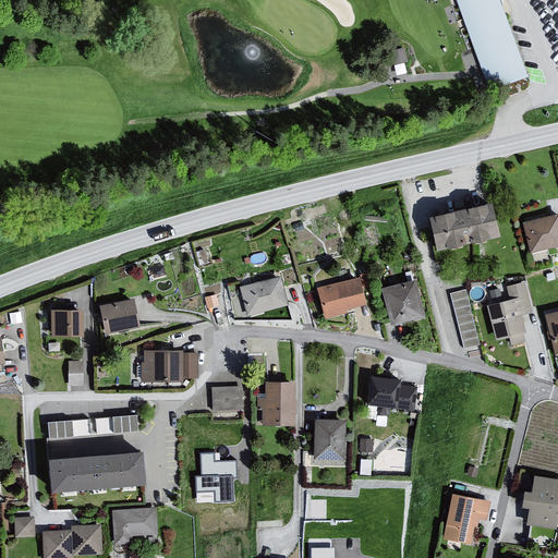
[(453,0),(486,89),(525,75),(497,0),(453,0)]
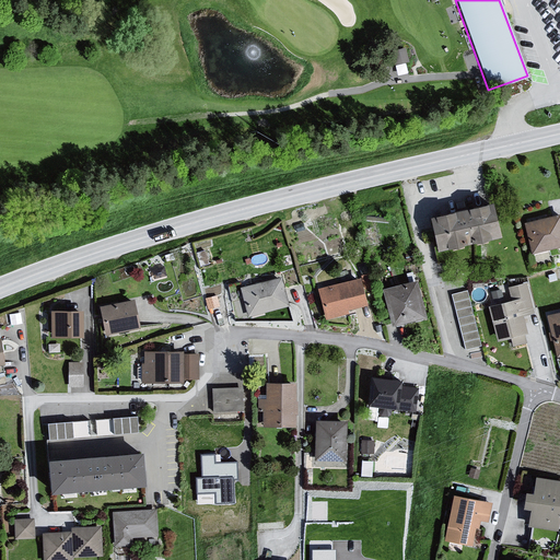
[(493,200),(430,214),(438,251),(501,235),(493,200)]
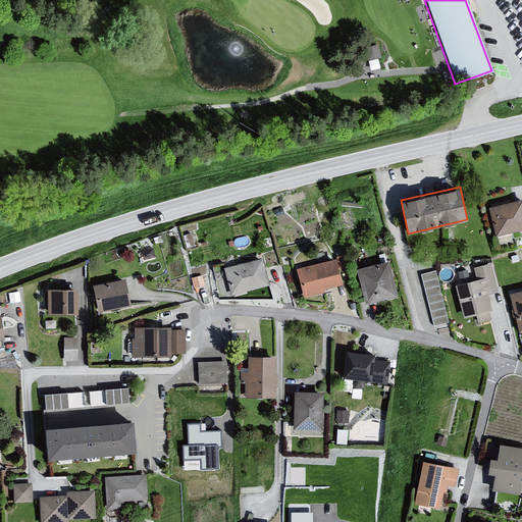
[(521,208),(520,202),(486,210),(493,237),(521,230),(521,208)]
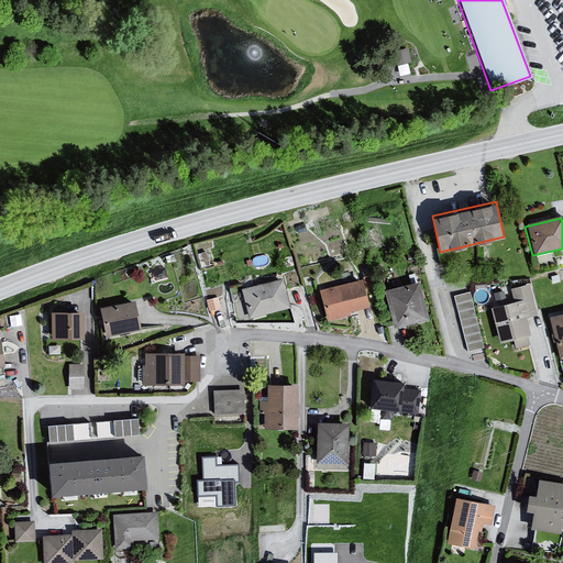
[(360,279),(312,291),(324,323),(364,308),(360,279)]
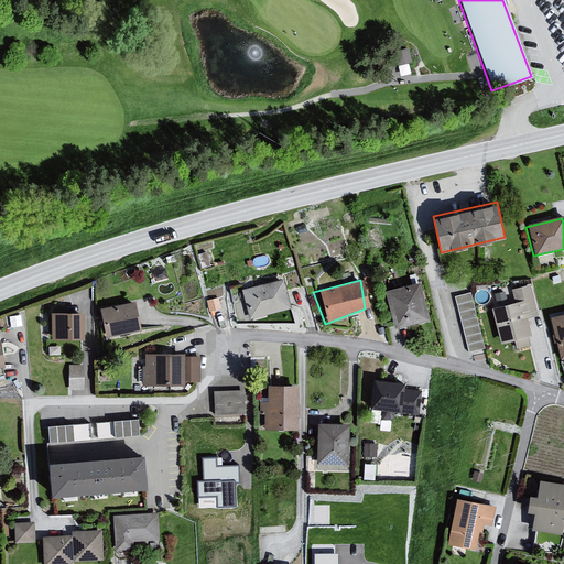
[(421,281),(384,290),(393,327),(430,318),(421,281)]
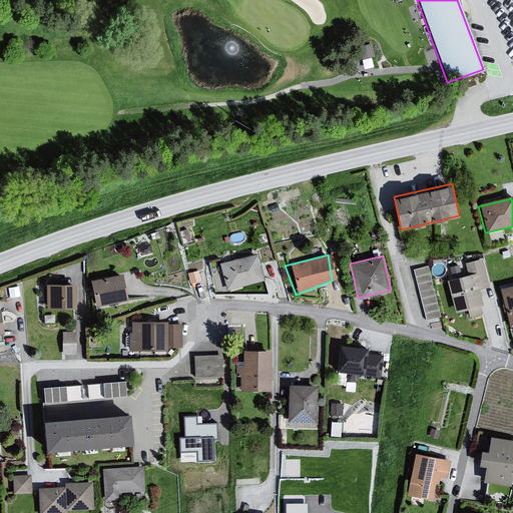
[(255,257),(217,267),(223,293),(264,285),(255,257)]
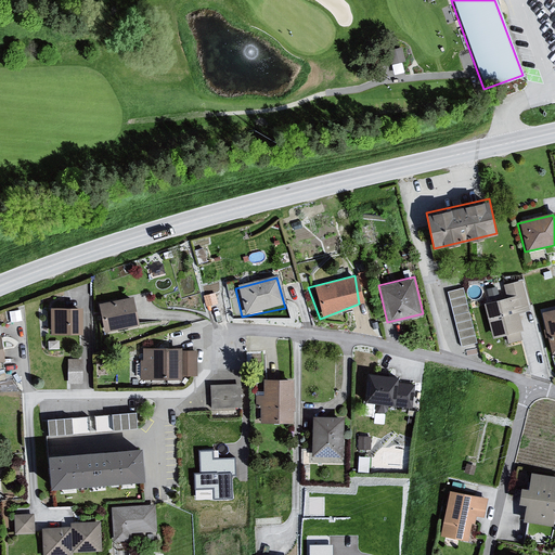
[(504,298),(480,304),(490,340),(503,337),(505,345),(521,343),(516,313),(528,311),(521,281),(502,285),(504,298)]
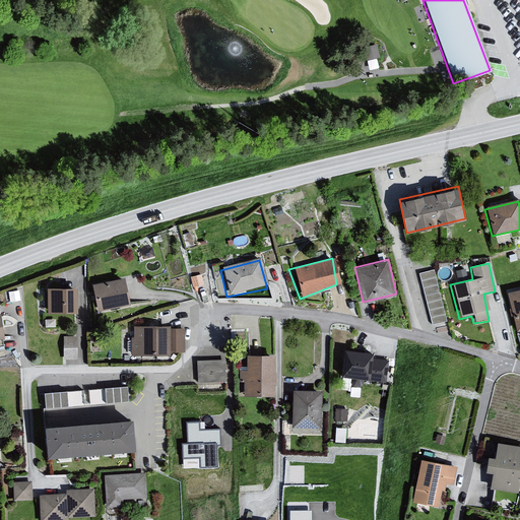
[(435,269),(419,272),(432,325),(448,321),(435,269)]
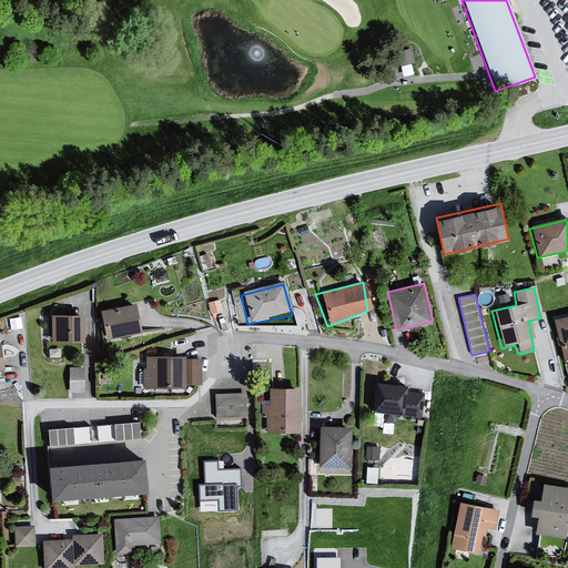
[(132,306),(97,314),(104,342),(140,334),(132,306)]
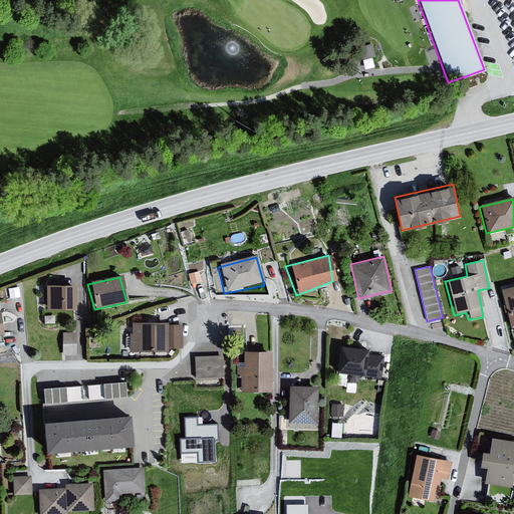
[(70,285),(42,286),(43,312),(72,313),(70,285)]
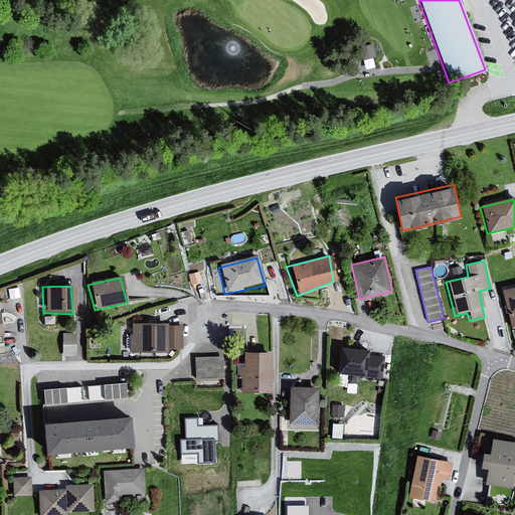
[(514,288),(501,291),(508,328),(514,326),(514,288)]
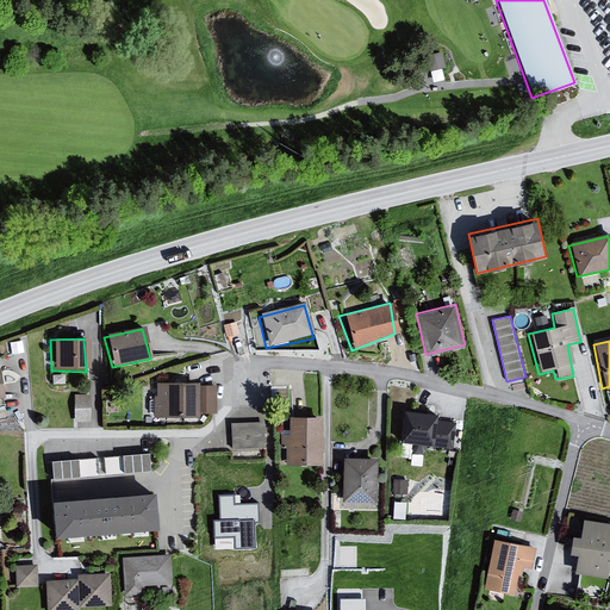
[(215,388),(155,385),(150,418),(195,419),(198,415),(215,416),(215,388)]
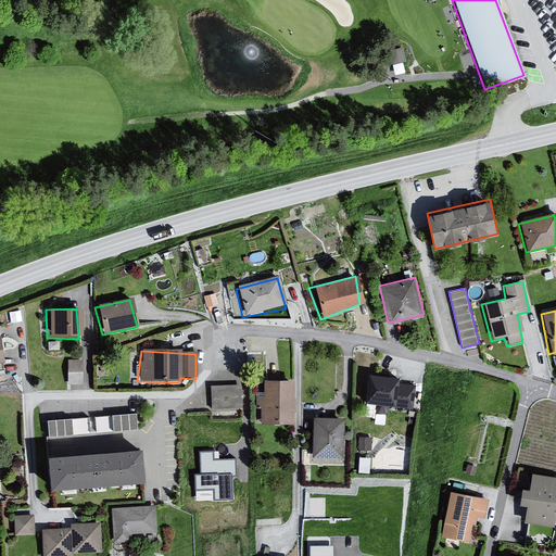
[(70,368),(83,368),(83,357),(68,357),(70,368)]
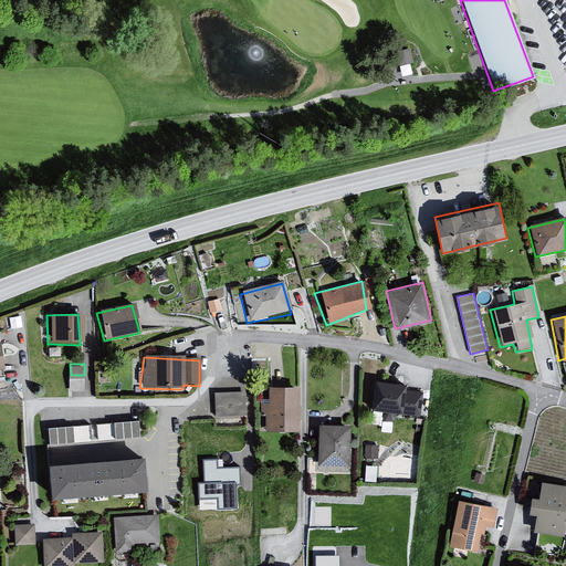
[(402,385),(370,381),(369,409),(381,412),(383,420),(392,421),(395,413),(399,415),(401,389),(402,385)]
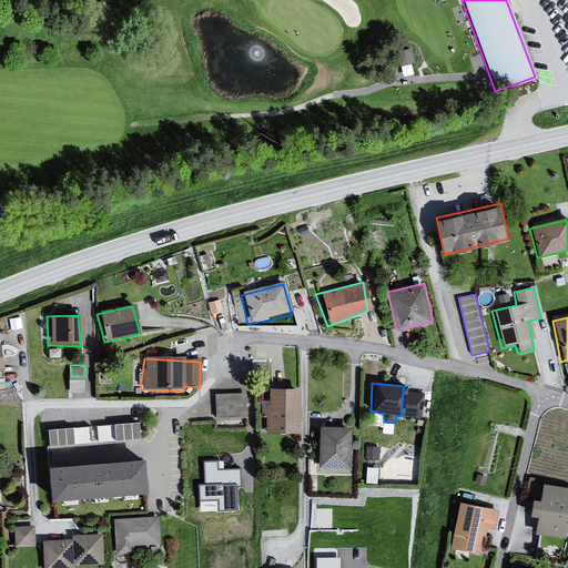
[(294,389),(265,391),(265,401),(261,401),(264,435),(295,434),(294,389)]
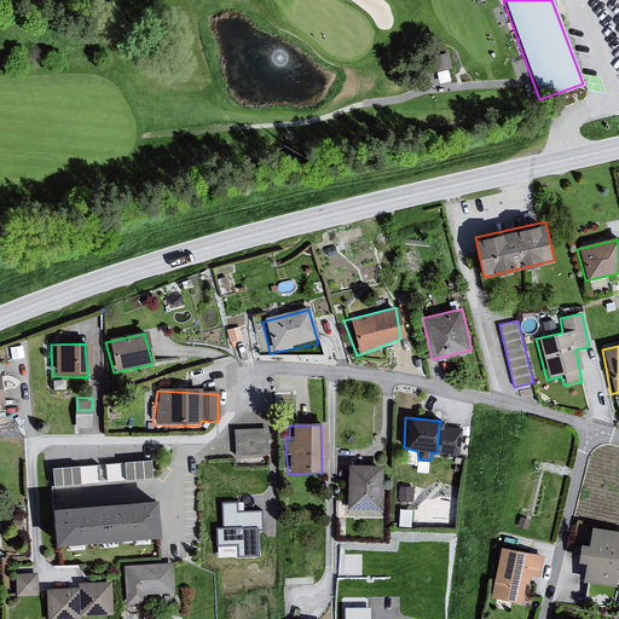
[(462,429),(439,426),(437,453),(460,457),(462,429)]
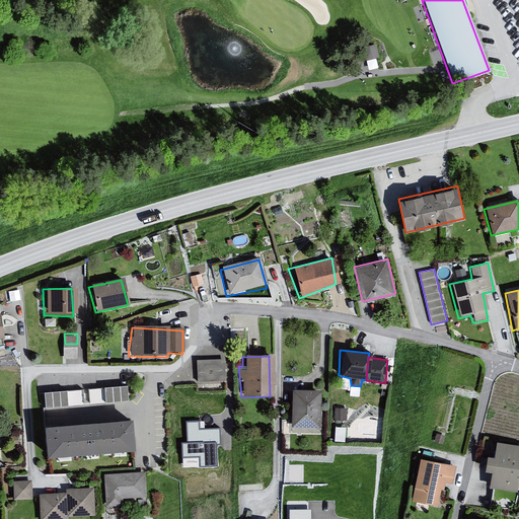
[(225,363),(194,362),(198,395),(227,393),(225,363)]
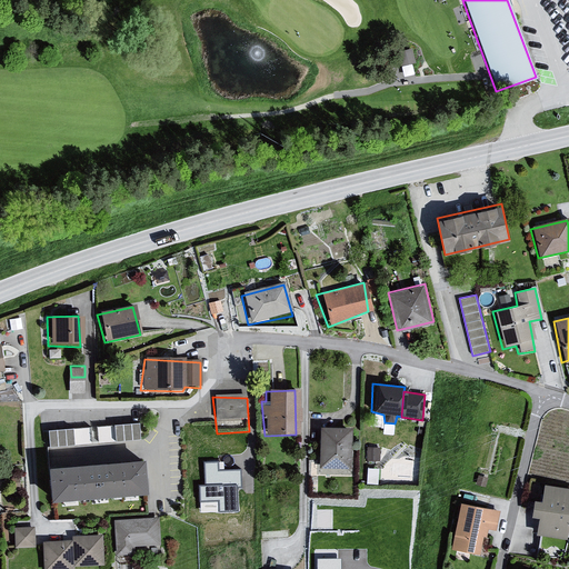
[(49,442),(141,438),(140,421),(48,426),(49,442)]
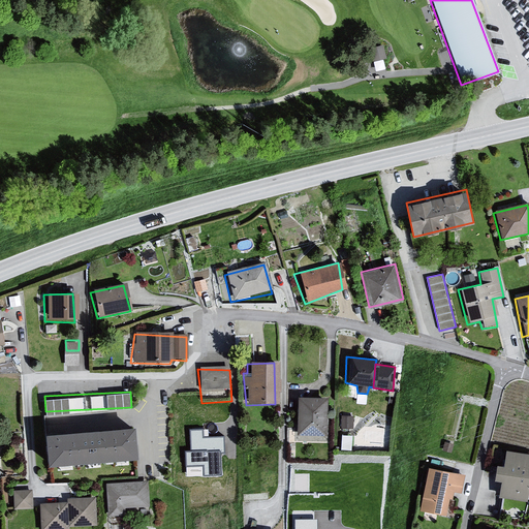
[(324,400),(297,399),(296,437),(323,436),(324,400)]
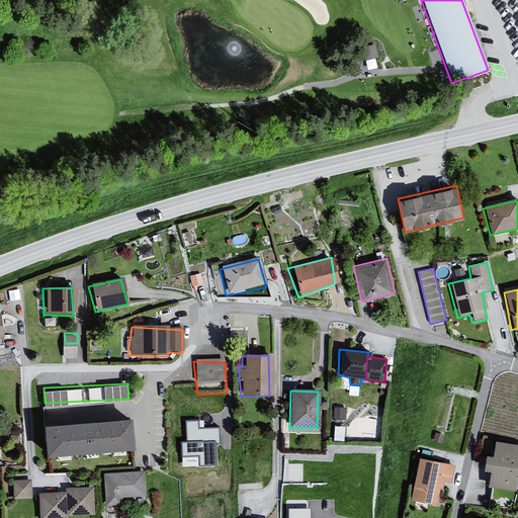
[(198,421),(186,421),(187,441),(181,442),(182,457),(199,456),(199,466),(217,465),(217,443),(220,443),(220,428),(199,428),(198,421)]
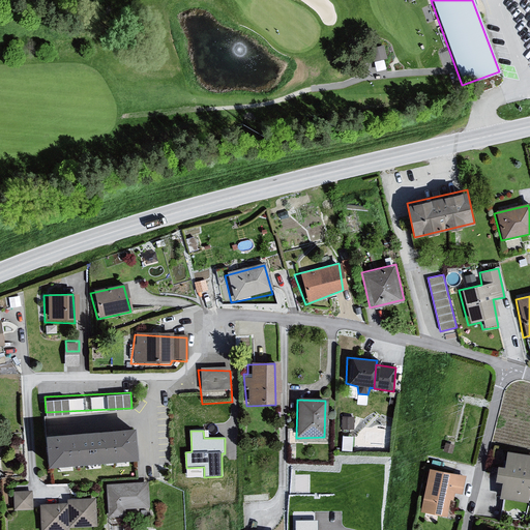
[(136,432),(38,436),(39,467),(139,461),(136,432)]
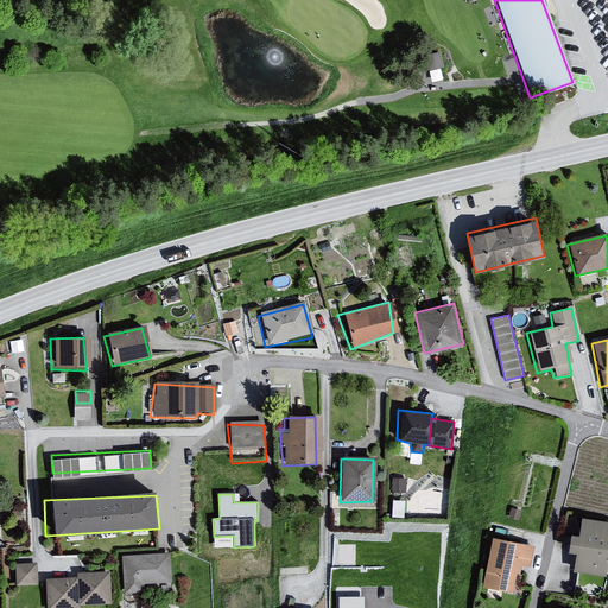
[(607,556),(607,524),(577,518),(575,536),(568,536),(564,553),(572,555),(571,575),(603,581),(607,556)]
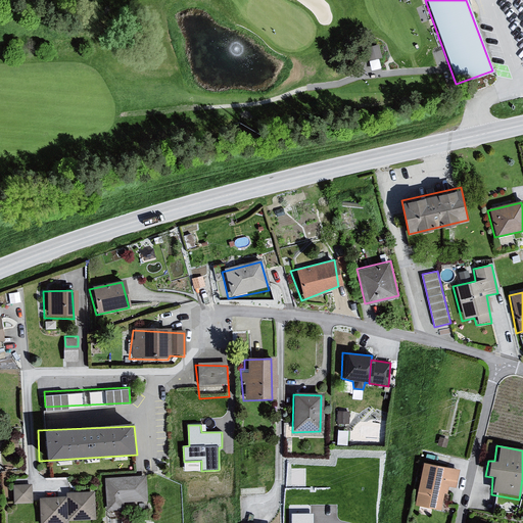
[(459,471),(421,463),(414,506),(443,512),(448,488),(456,490),(459,471)]
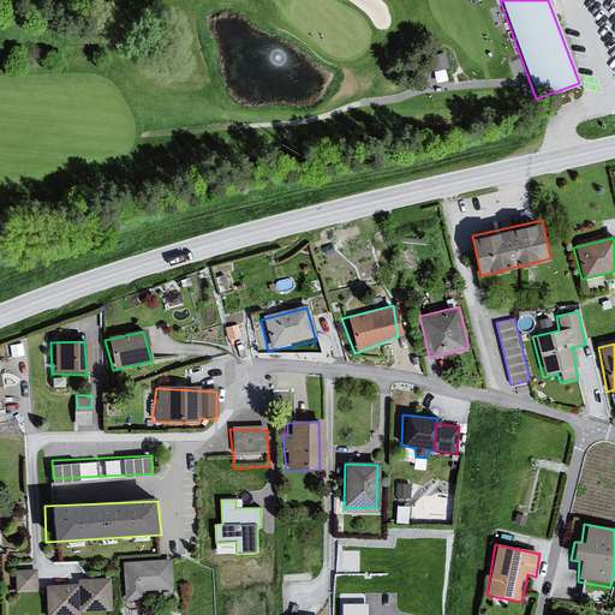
[(172,559),(124,561),(125,598),(143,598),(142,587),(173,586),(172,559)]
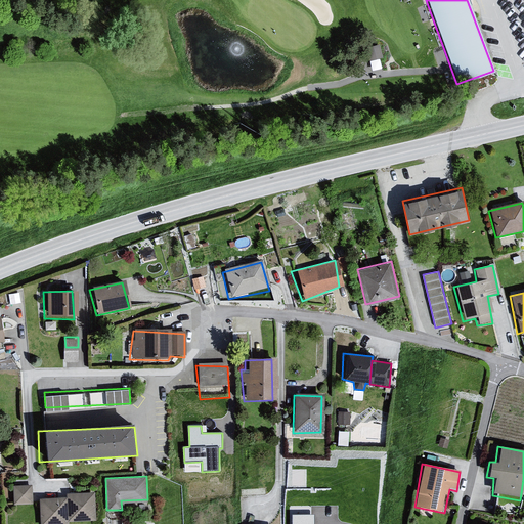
[(31,488),(11,488),(12,507),(33,507),(31,488)]
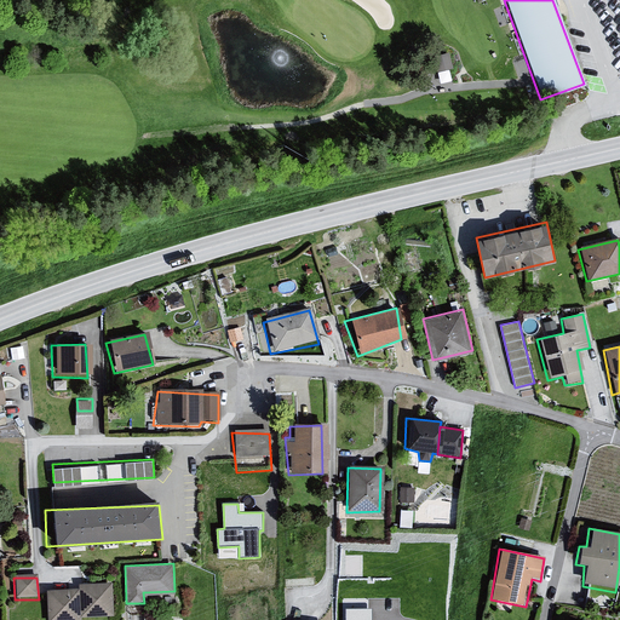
[(75,587),(76,591),(78,619),(103,619),(113,619),(109,585),(75,587)]
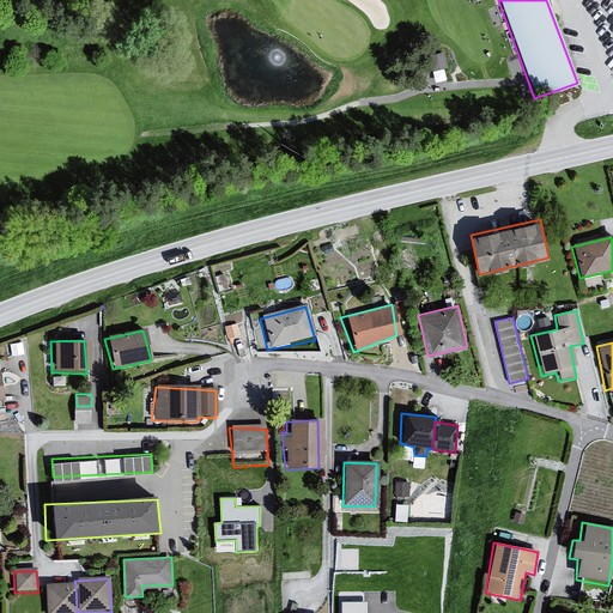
[(77,612),(76,584),(43,584),(44,612),(77,612)]
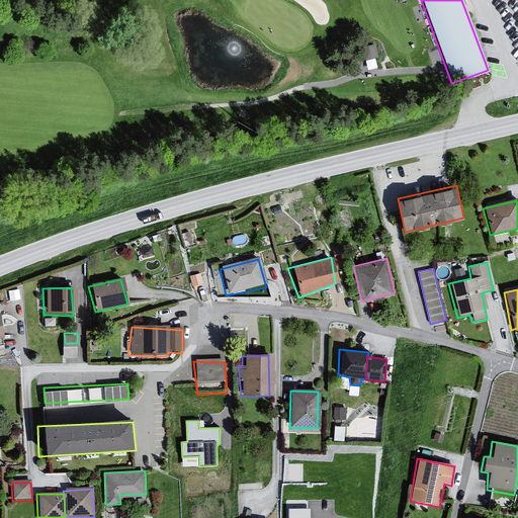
[(310,517),(311,509),(289,509),(288,517),(310,517)]
